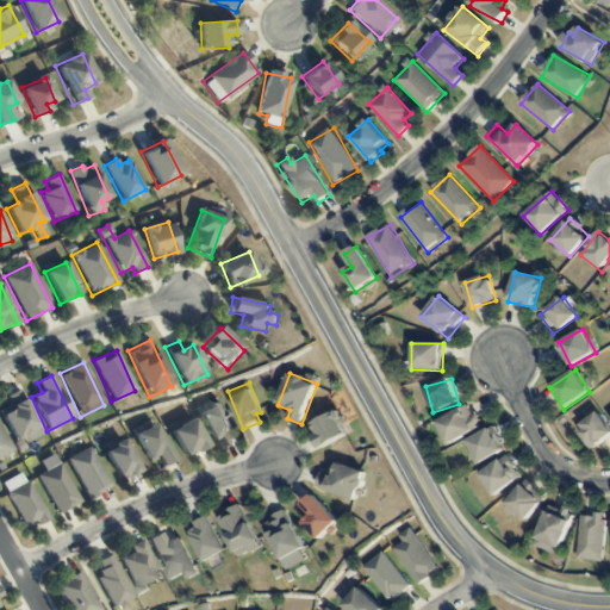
[(0,412),(11,441),(38,430),(22,388),(5,396),(8,406),(0,409),(0,412)]
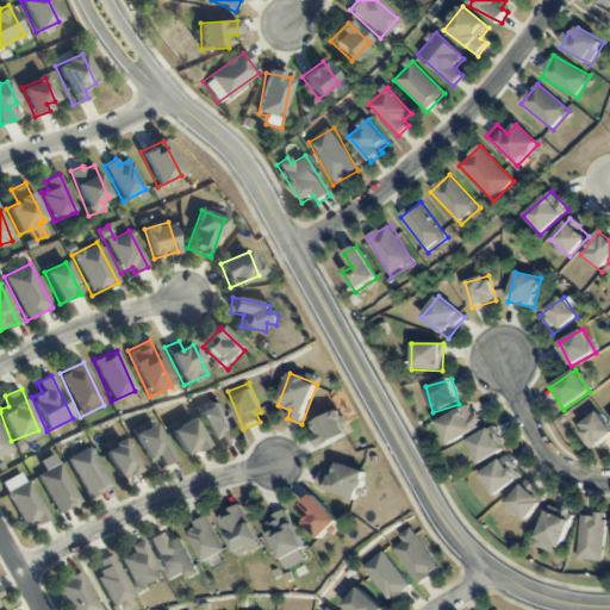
[(221,437),(225,446),(238,439),(218,403),(198,414),(213,442),(221,437)]
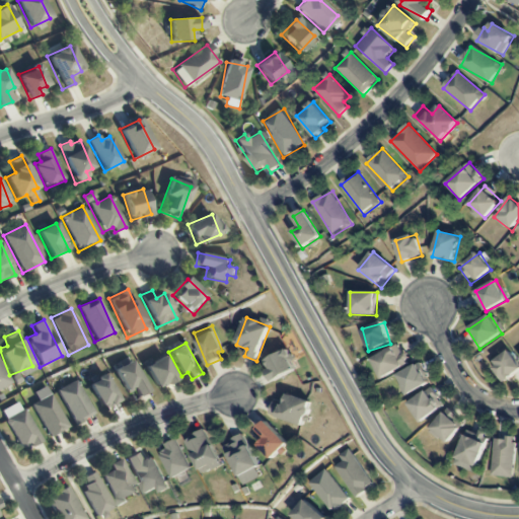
[(382,379),(413,361),(406,352),(402,354),(397,345),(371,360),(382,379)]
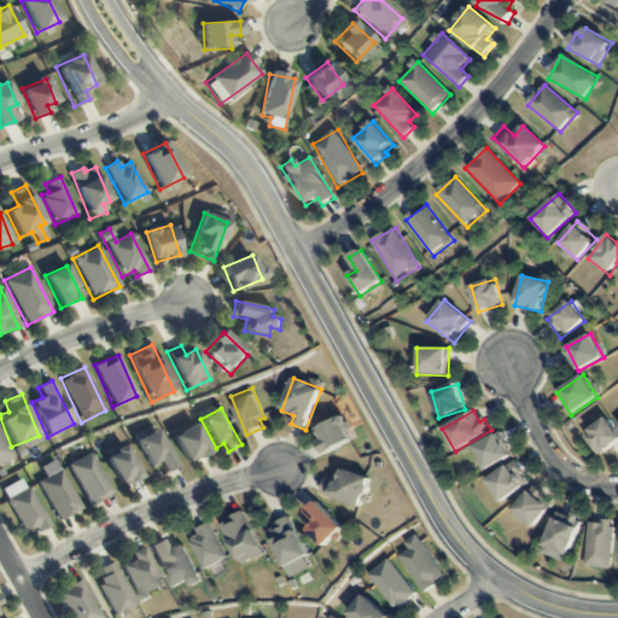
[(314,431),(326,455),(354,441),(342,418),(314,431)]
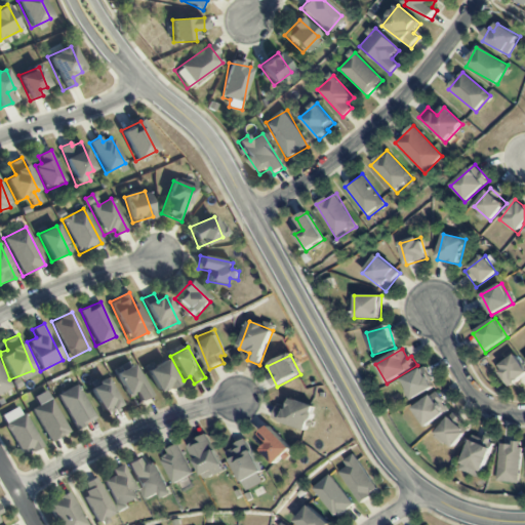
[(497,368),(512,387),(524,375),(524,367),(515,355),(497,368)]
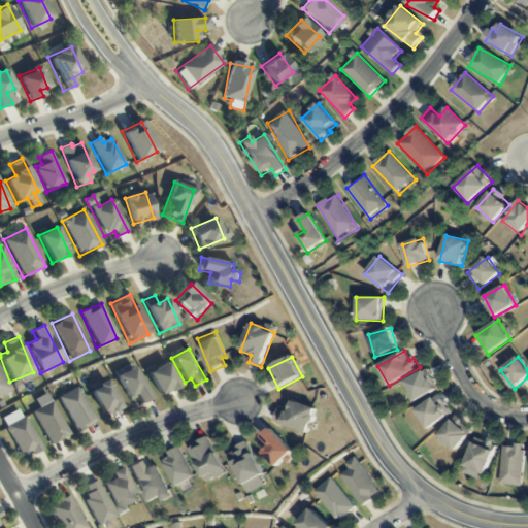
[(178,387),(167,363),(147,372),(159,396),(178,387)]
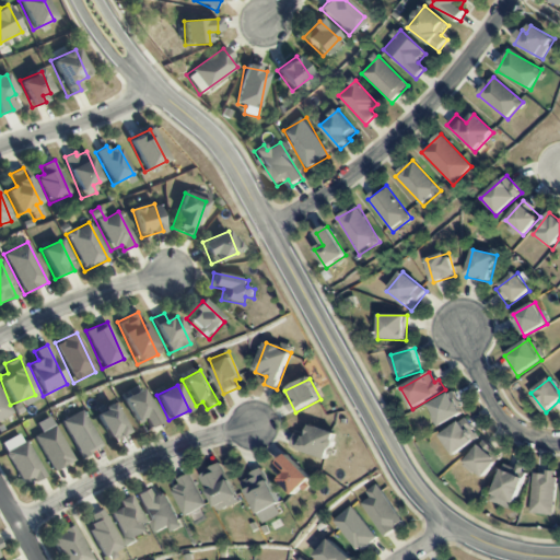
[(143,421),(148,429),(160,422),(141,389),(123,399),(137,424),(143,421)]
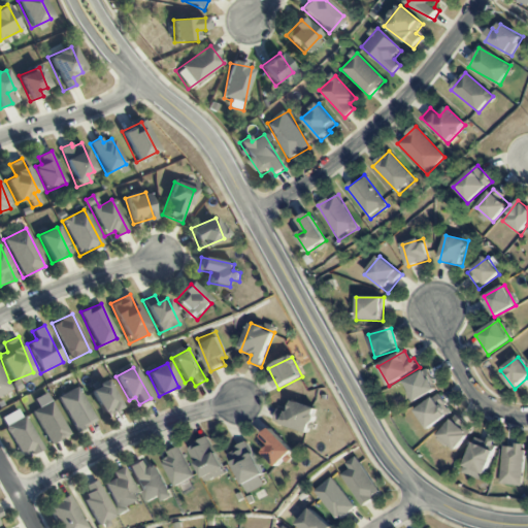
[(0,395),(10,390),(0,369),(0,395)]
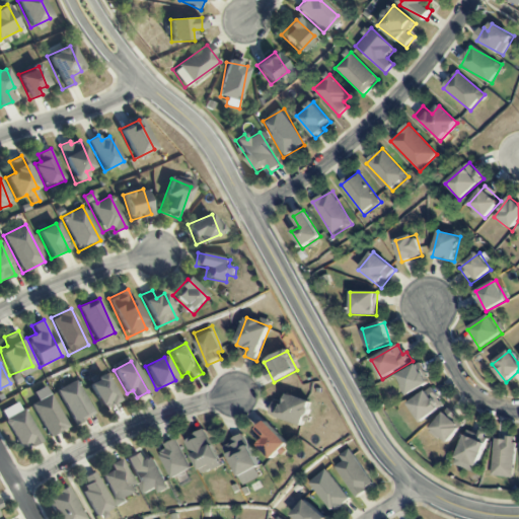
[(405,395),(429,385),(420,364),(396,375),(405,395)]
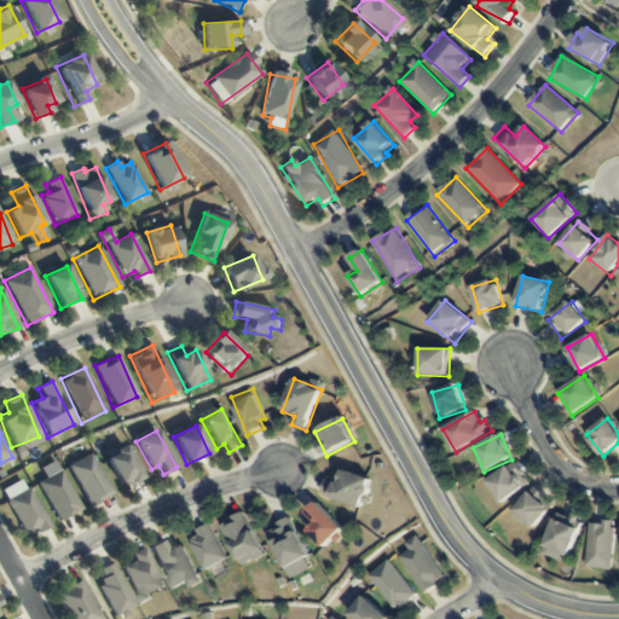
[(140,480),(126,447),(105,456),(121,490),(140,480)]
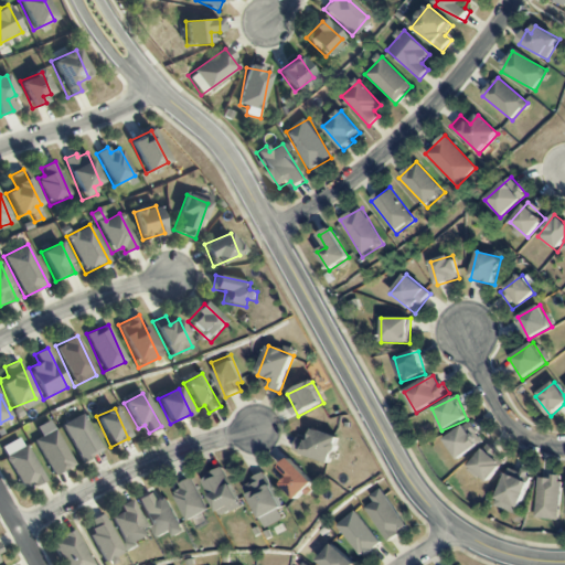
[(78,461),(100,452),(84,415),(62,424),(78,461)]
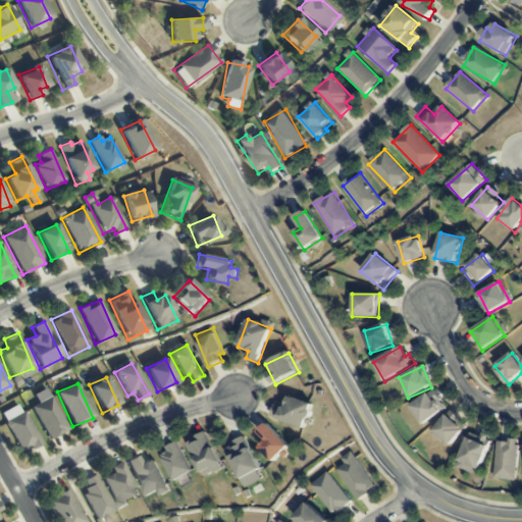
[(32,407),(49,439),(68,429),(46,388),(34,395),(38,404),(32,407)]
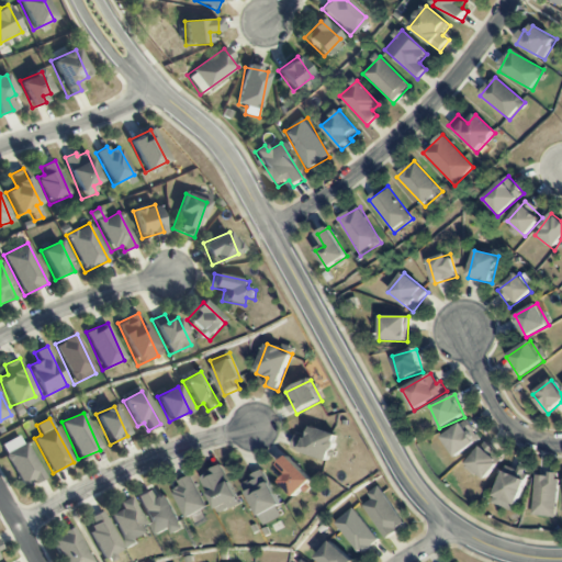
[(454,458),(481,442),(468,420),(441,436),(454,458)]
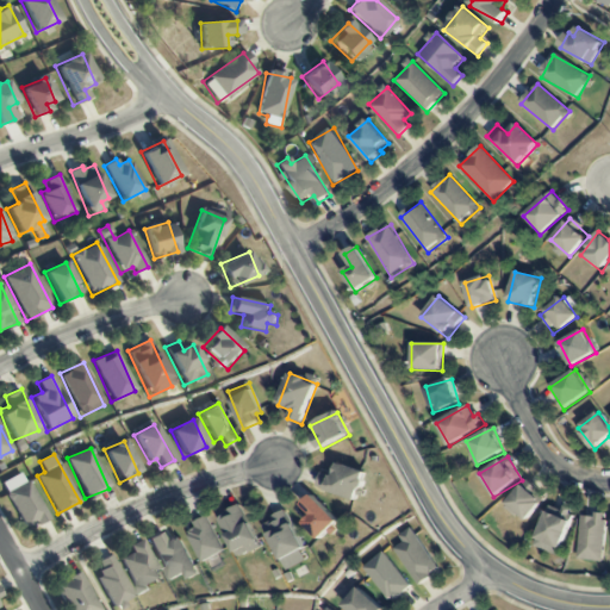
[(330,475),(322,472),(317,487),(358,502),(368,473),(335,461),(330,475)]
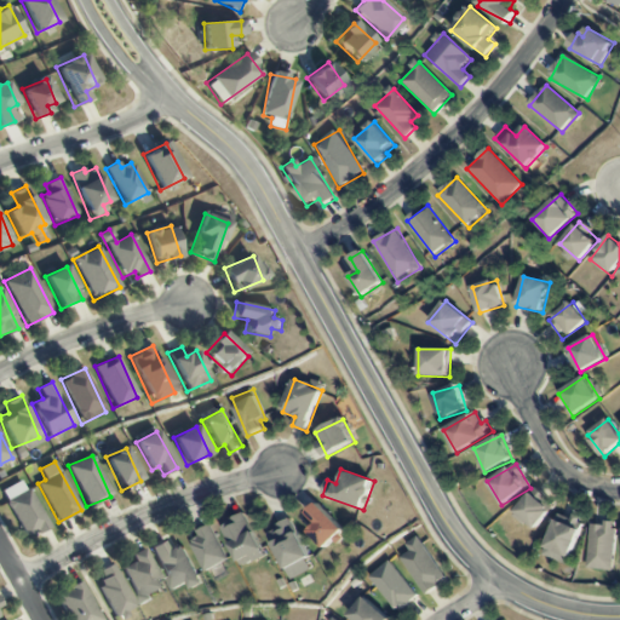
[(49,527),(23,480),(0,492),(26,539),(49,527)]
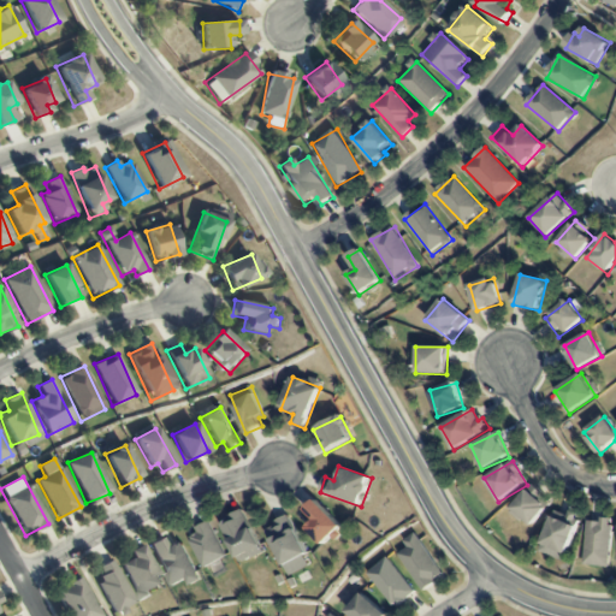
[(533,527),(552,499),(529,485),(511,513),(533,527)]
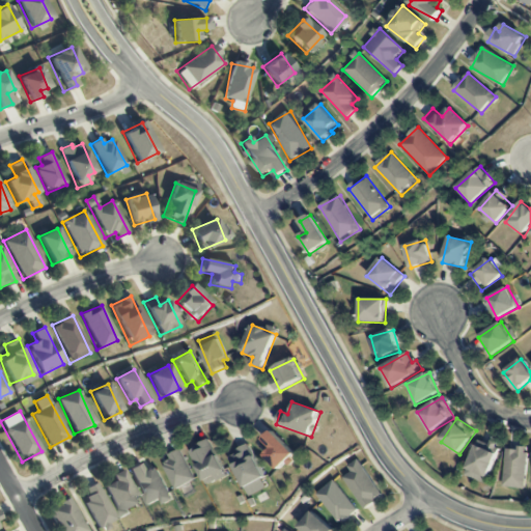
[(296,455),(272,430),(262,440),(270,447),(262,453),(279,471),(296,455)]
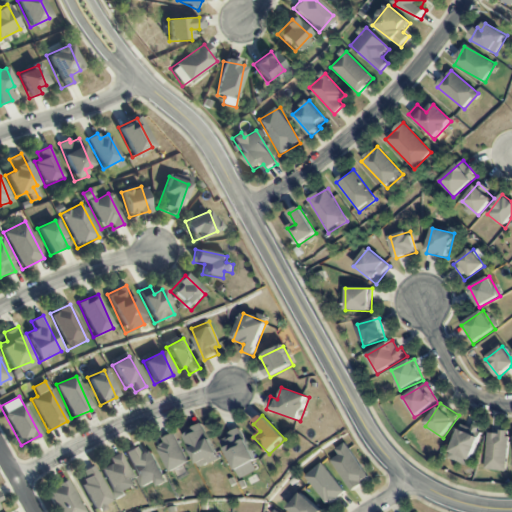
[(183,434),(200,469),(219,460),(203,424),(183,434)]
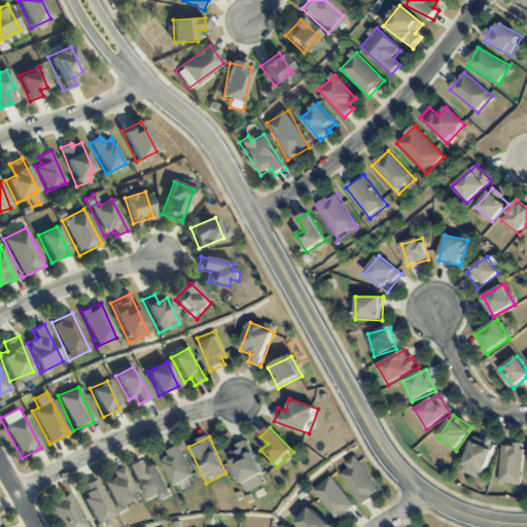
[(476,436),(461,471),(482,481),(496,445),(476,436)]
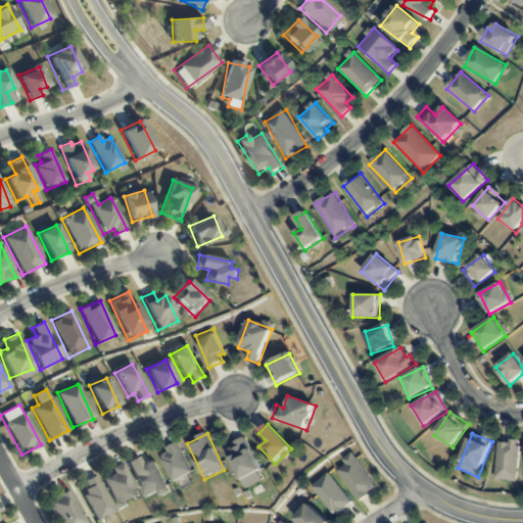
[(266,480),(246,438),(227,447),(246,489),(266,480)]
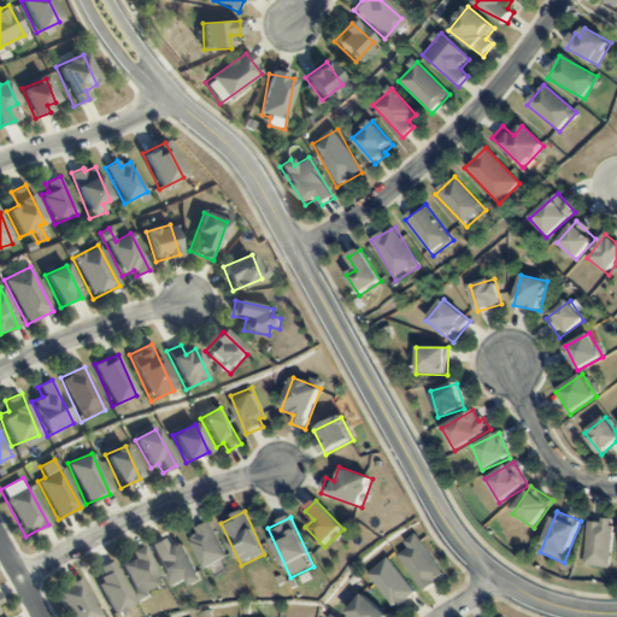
[(587,519),(585,566),(610,568),(613,522),(587,519)]
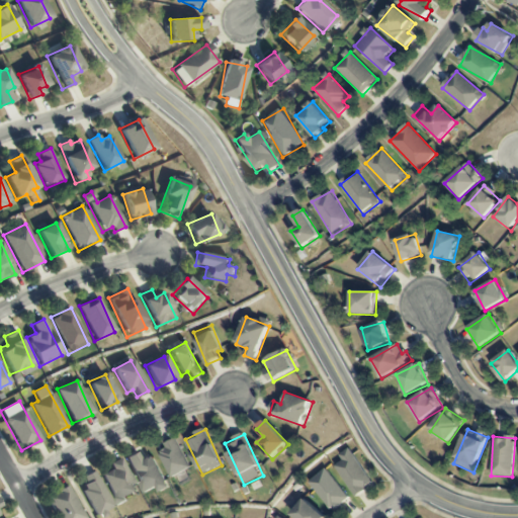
[(190,468),(177,440),(158,449),(171,478),(190,468)]
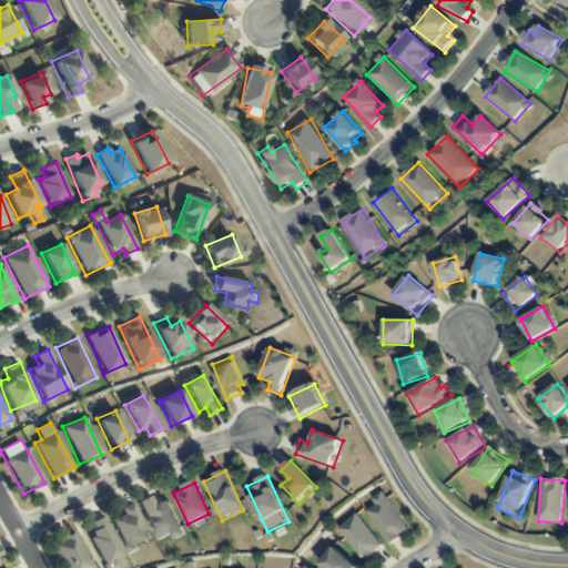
[(376,505),(367,511),(391,545),(411,530),(384,492),(373,499),(376,505)]
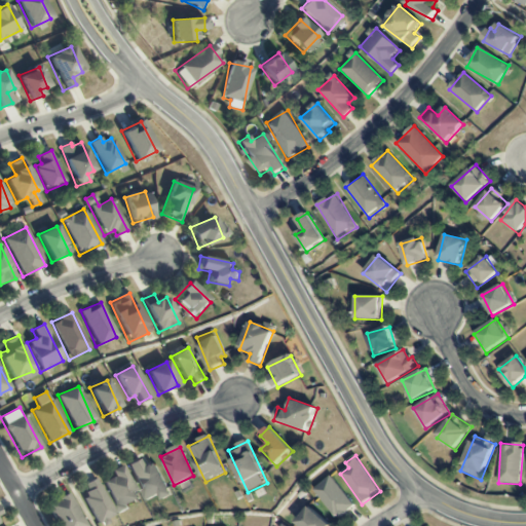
[(155,461),(142,467),(139,459),(128,464),(145,501),(159,495),(161,500),(172,496),(155,461)]
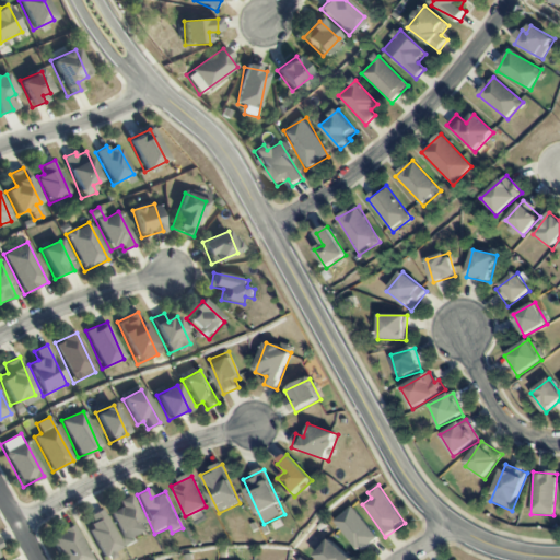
[(120,508),(109,513),(126,546),(150,534),(130,496),(118,501),(120,508)]
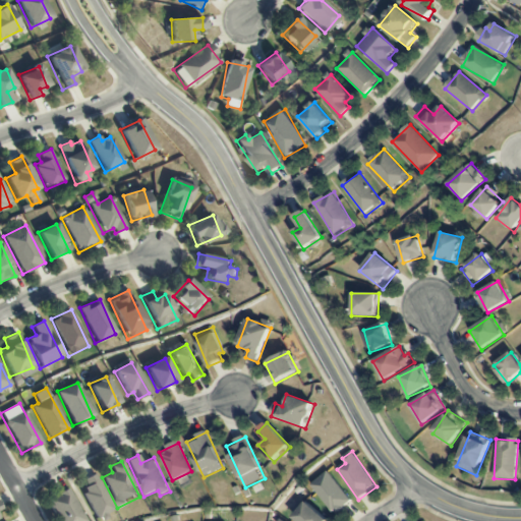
[(351,501),(328,471),(310,484),(334,514),(351,501)]
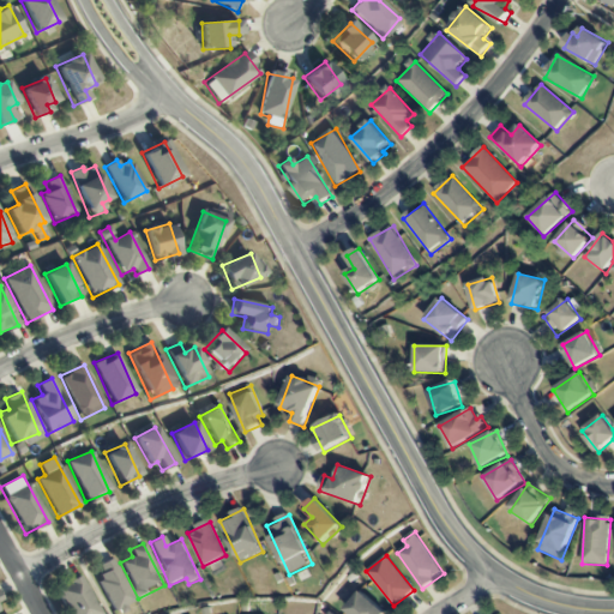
[(115,613),(134,603),(112,558),(92,567),(115,613)]
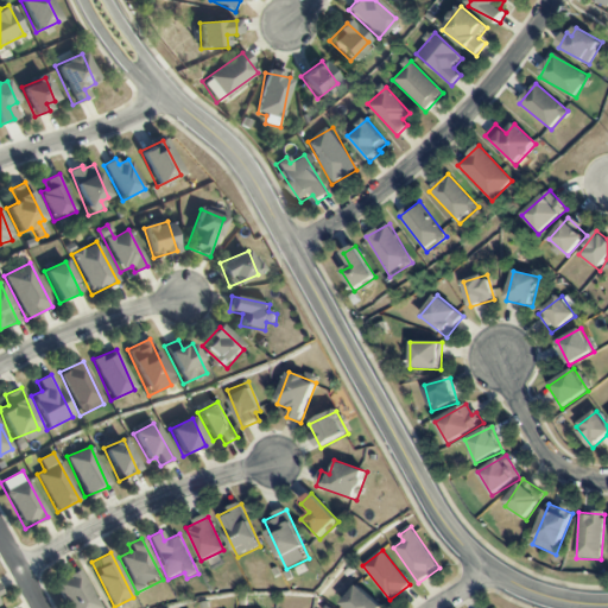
[(96,607),(82,571),(56,582),(65,607),(96,607)]
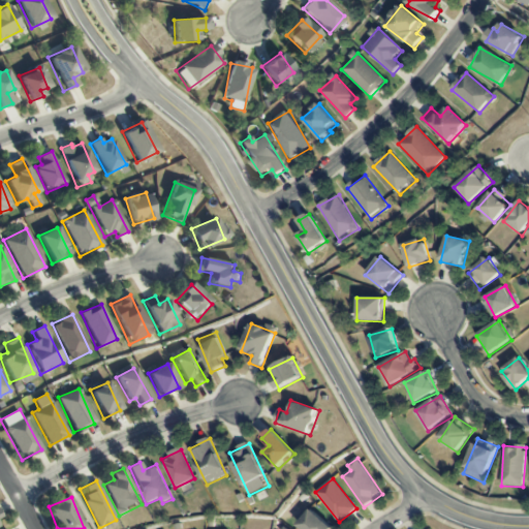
[(334,528),(335,528),(311,509),(298,526),(302,528),(334,528)]
